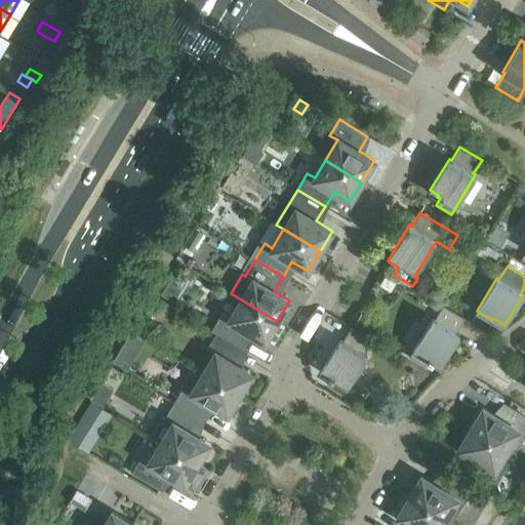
[(169,281),(161,294),(174,301),(183,288),(169,281)]
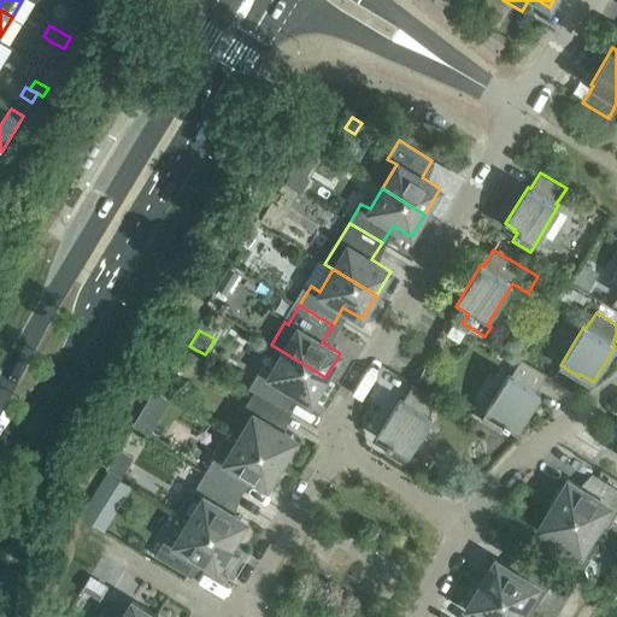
[(293,391),(311,401),(325,377),(283,352),(269,375),(260,369),(248,388),(254,392),(254,391),(282,407),(283,407),(293,391)]
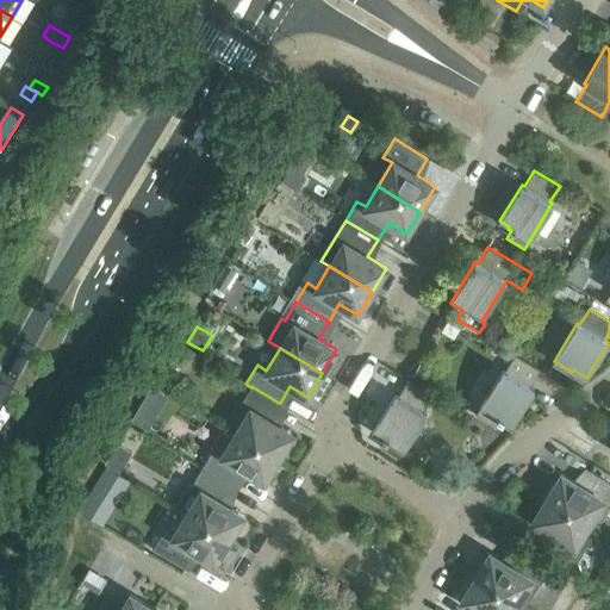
[(531,386),(541,369),(515,355),(505,371),(503,369),(475,415),(493,427),(498,418),(502,421),(503,418),(511,424),(534,387),(531,386)]
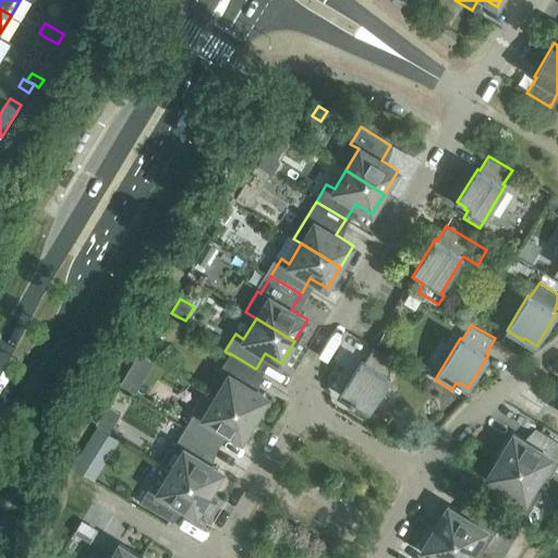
[(385,329),(376,343),(389,352),(398,338),(385,329)]
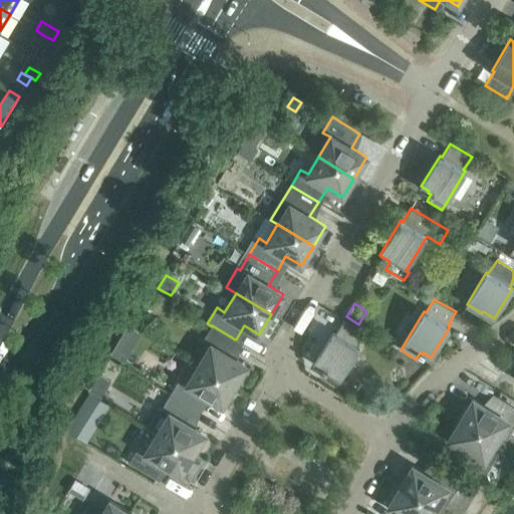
[(365,332),(343,319),(335,332),(333,331),(315,361),(322,366),(321,368),(324,370),(321,376),(336,386),(359,347),(356,345),(365,332)]
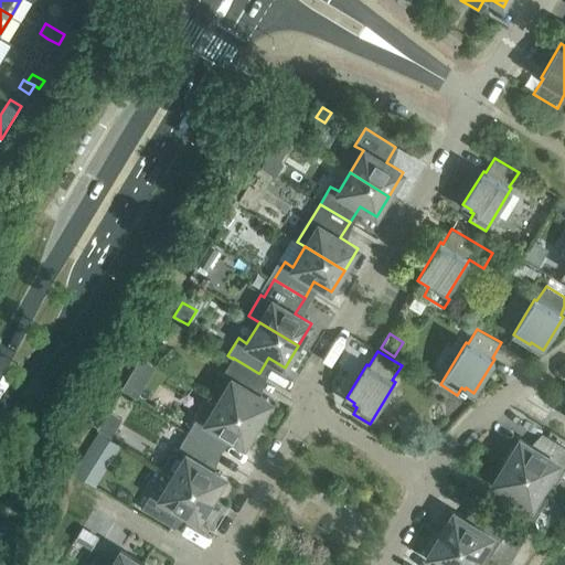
[(264,375),(259,373),(258,373),(233,358),(233,359),(223,375),(231,381),(219,401),(257,424),(270,402),(254,392),(264,375)]
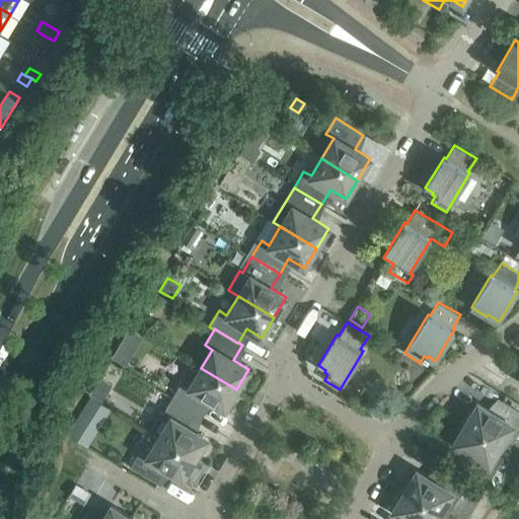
[(209,400),(224,410),(236,389),(201,368),(190,386),(181,382),(172,398),(200,415),(209,400)]
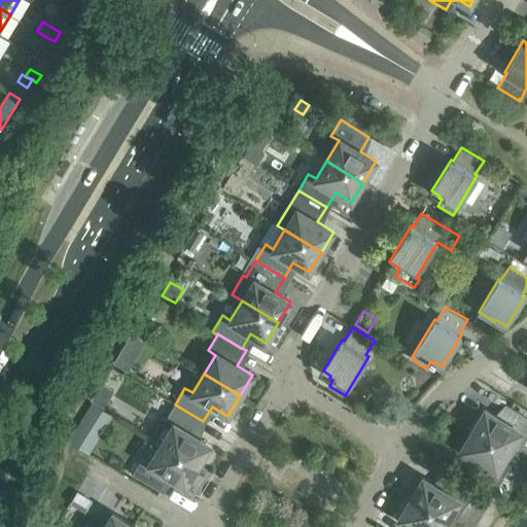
[(101,383),(91,400),(103,409),(114,390),(101,383)]
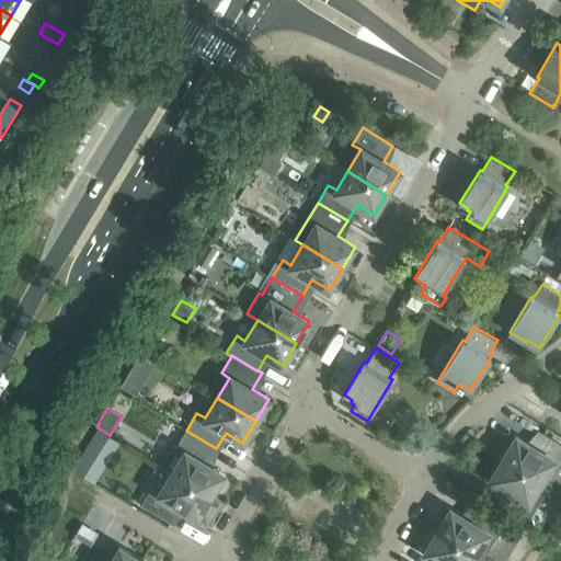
[(98,428),(72,469),(95,483),(121,443),(98,428)]
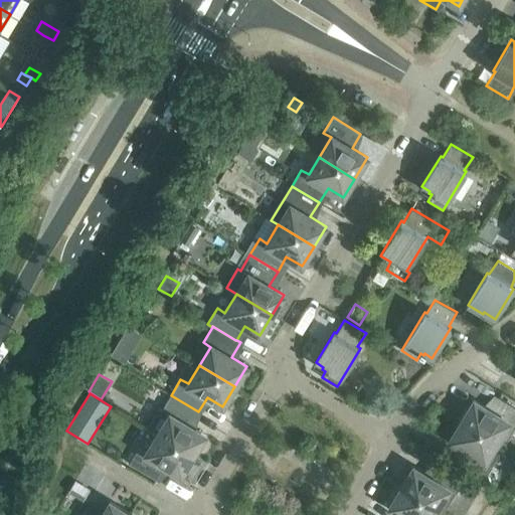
[(190,426),(198,411),(171,395),(162,409),(160,407),(147,428),(157,435),(158,434),(193,456),(205,436),(190,426)]
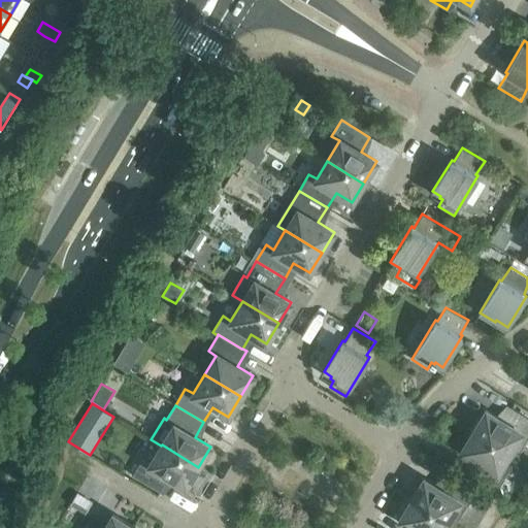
[(527,438),(527,418),(509,407),(501,420),(486,410),(473,431),(517,457),(527,438)]
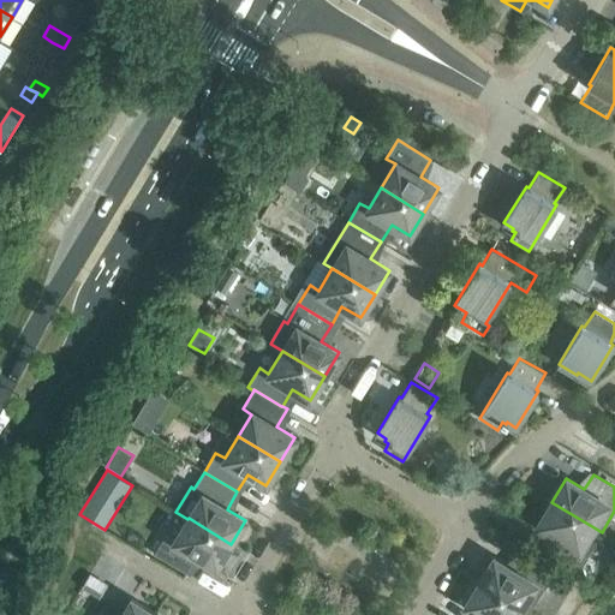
[(590,555),(589,555),(602,532),(551,502),(537,526),(555,537),(547,553),(579,572),(590,555)]
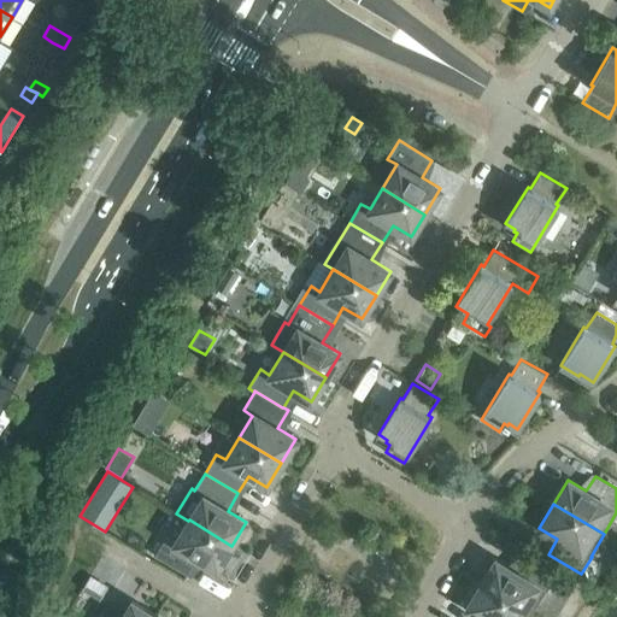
[(199,558),(217,570),(231,546),(189,519),(188,521),(176,542),(166,536),(154,556),(188,576),(199,558)]
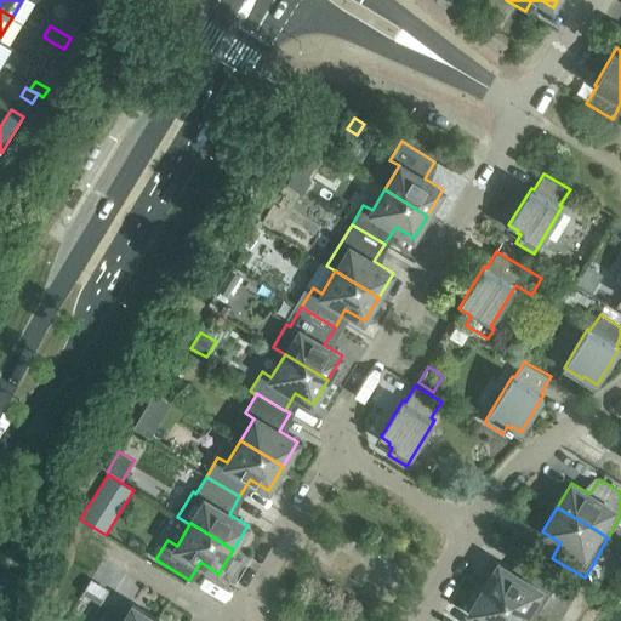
[(548,596),(550,597),(562,577),(528,557),(517,575),(499,564),(484,587),(535,619),(548,596)]
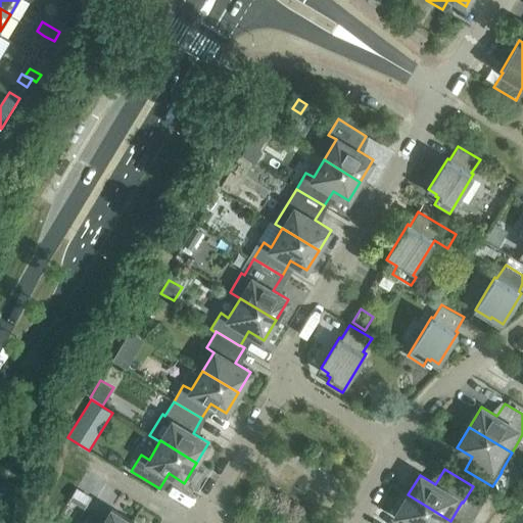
[(78,488),(70,500),(84,508),(91,496),(78,488)]
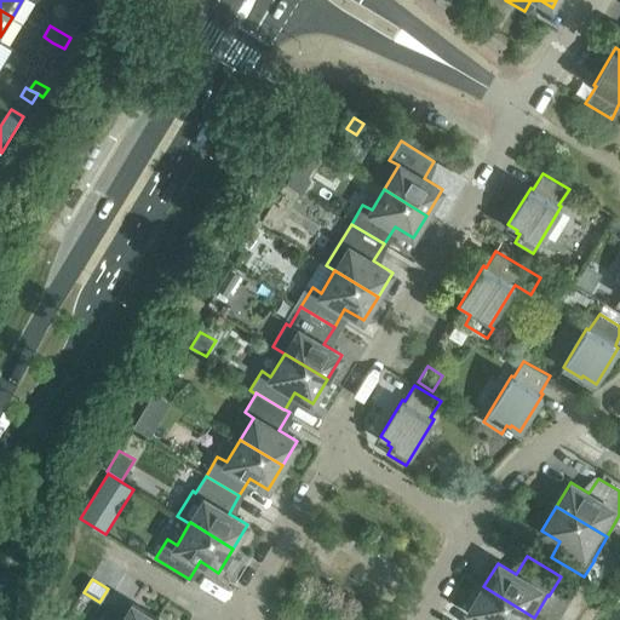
[(532,619),(534,618),(483,586),(469,610),(483,619),(532,619)]
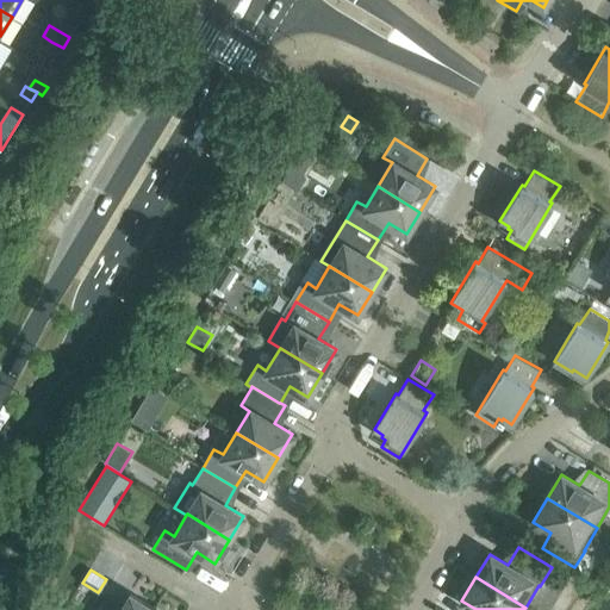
[(153,609),(154,609),(130,595),(120,609),(113,609),(103,603),(98,609),(153,609)]
